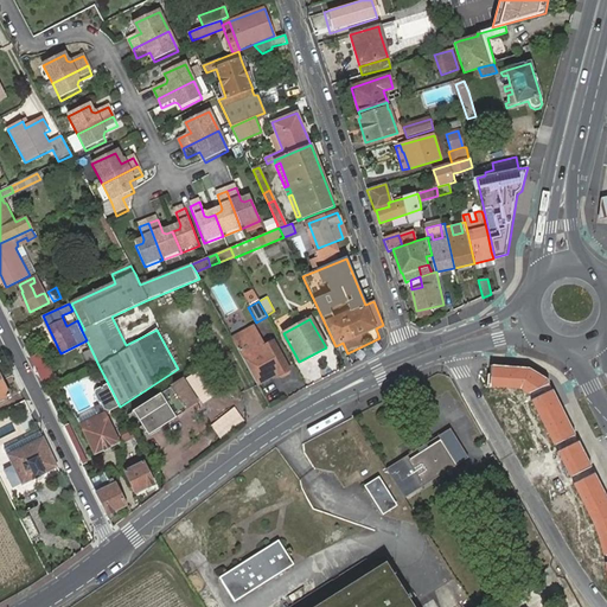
[(235,343),(257,384),(276,374),(279,377),(281,377),(289,372),(289,370),(274,340),(272,342),(263,346),(261,343),(251,326),(244,330),(247,334),(235,343)]
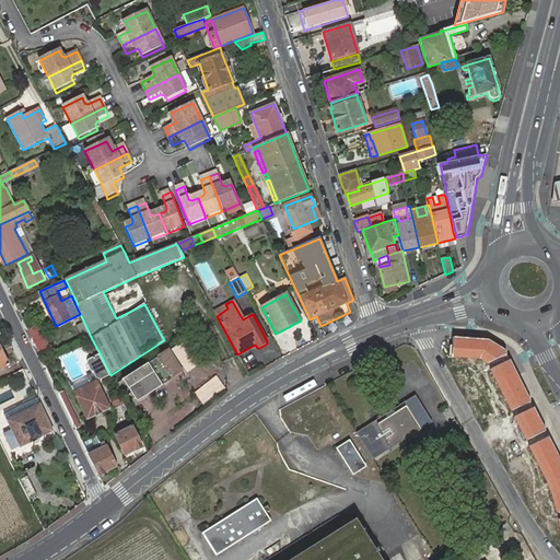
[(213,311),(217,316),(228,308),(225,304),(213,311)]
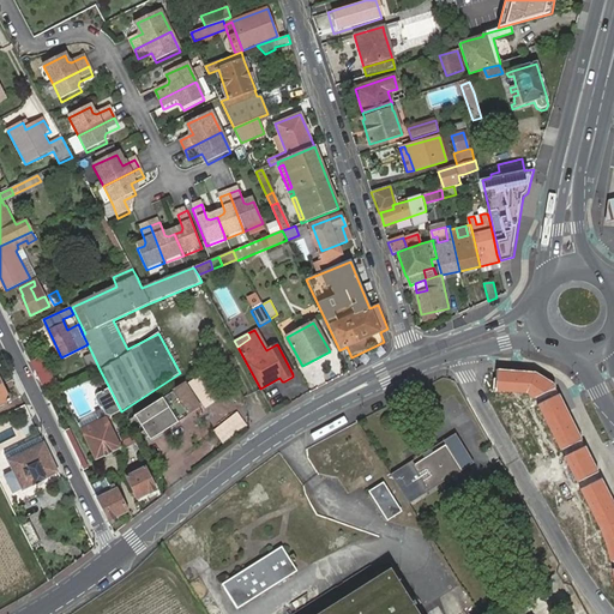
[(88,366),(91,374),(100,369),(92,354),(84,357),(88,366)]
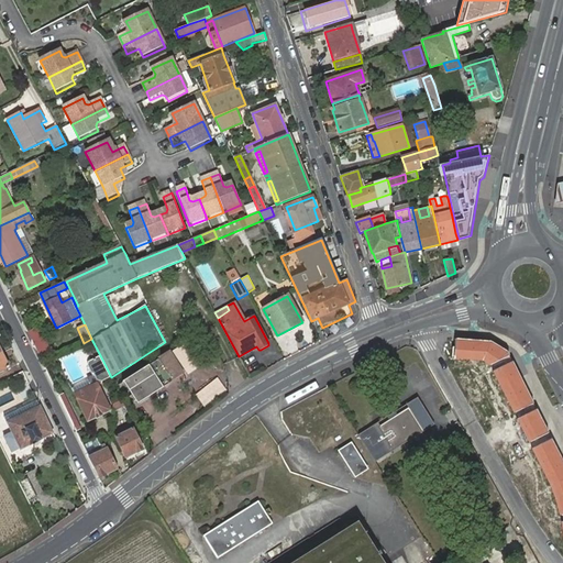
[(28,332),(34,344),(46,338),(41,326),(28,332)]
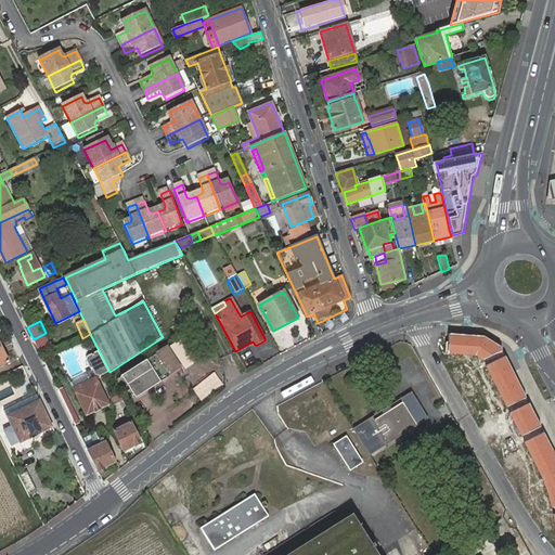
[(482,337),(449,335),(449,346),(478,347),(486,352),(491,343),(482,337)]
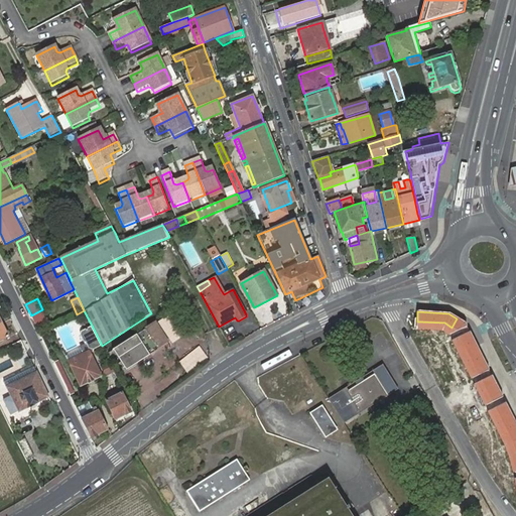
[(157,323),(114,350),(126,370),(169,342),(157,323)]
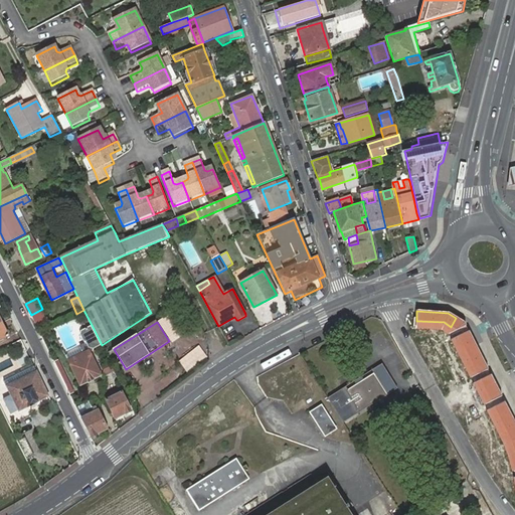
[(2,324),(0,324),(0,341),(9,337),(2,324)]
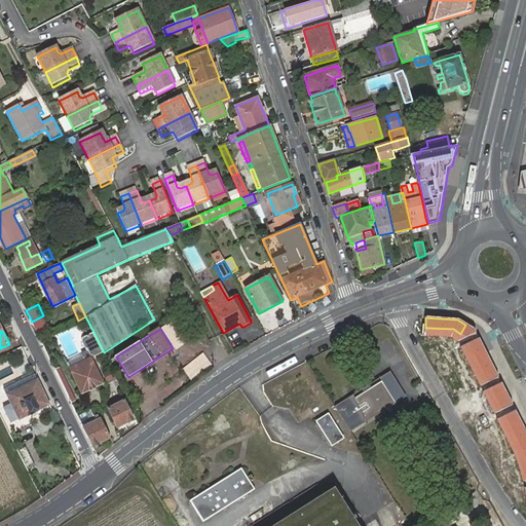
[(104,352),(95,334),(83,339),(82,342),(87,352),(82,354),(83,357),(85,361),(70,369),(82,393),(103,384),(94,364),(96,357),(104,352)]
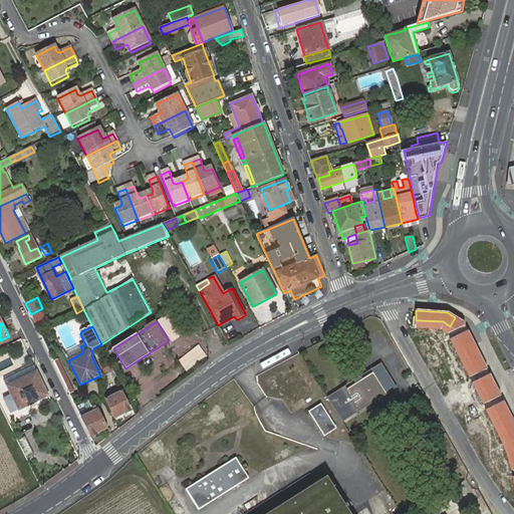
[(485,363),(467,327),(452,335),(470,370),(485,363)]
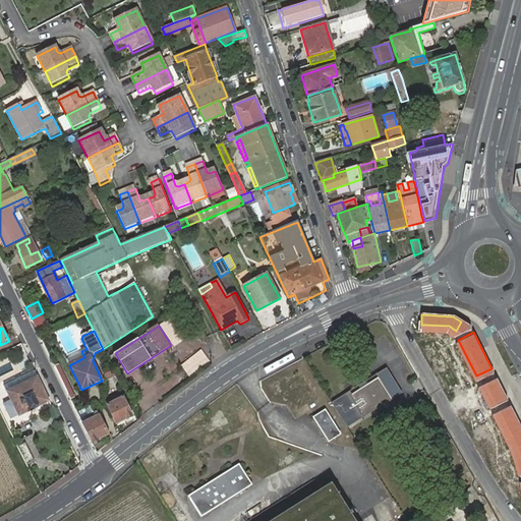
[(66,360),(69,365),(84,357),(82,353),(66,360)]
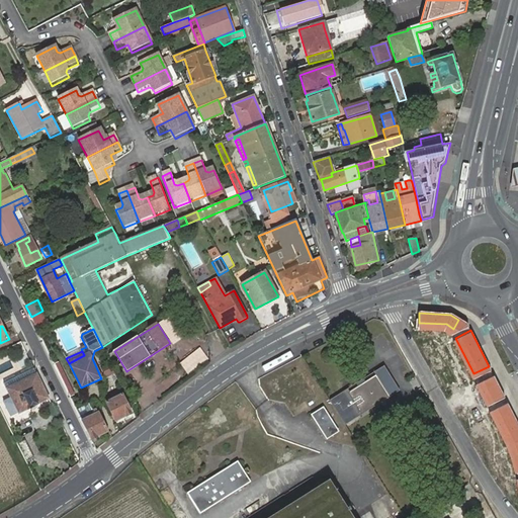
[(442,381),(468,367),(462,356),(436,370),(442,381)]
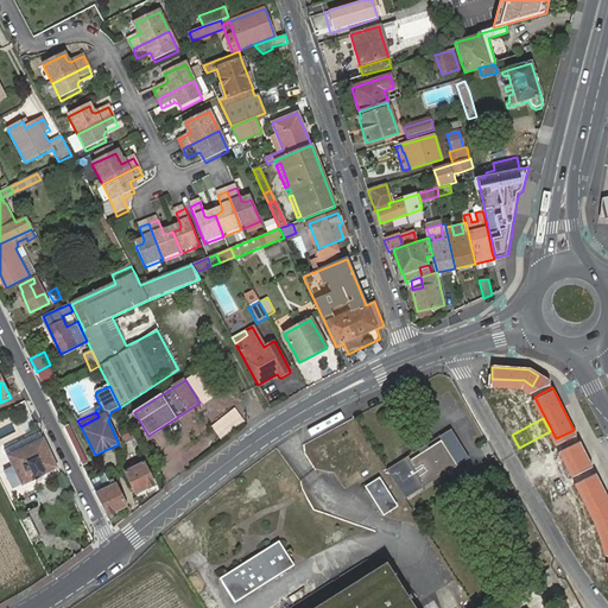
[(450,430),(437,438),(439,442),(454,463),(467,455),(450,430)]
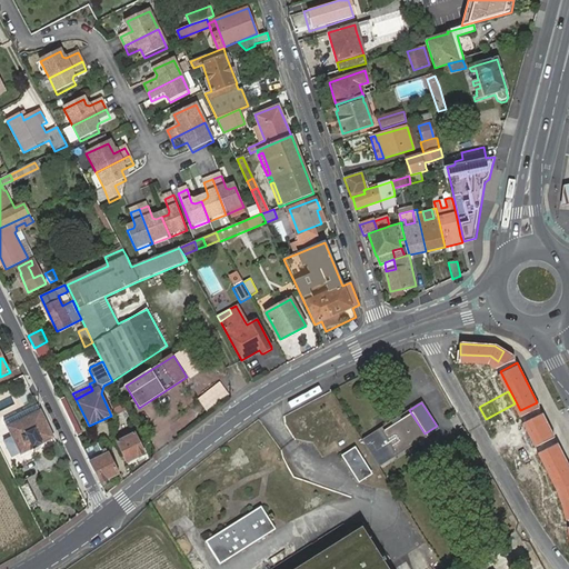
[(69,419),(73,417),(67,403),(62,406),(69,419)]
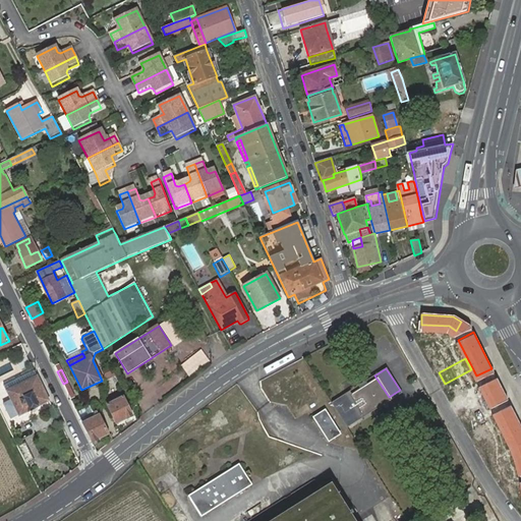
[(18,415),(19,417),(50,402),(36,374),(5,390),(8,397),(11,401),(3,405),(11,419),(18,415)]
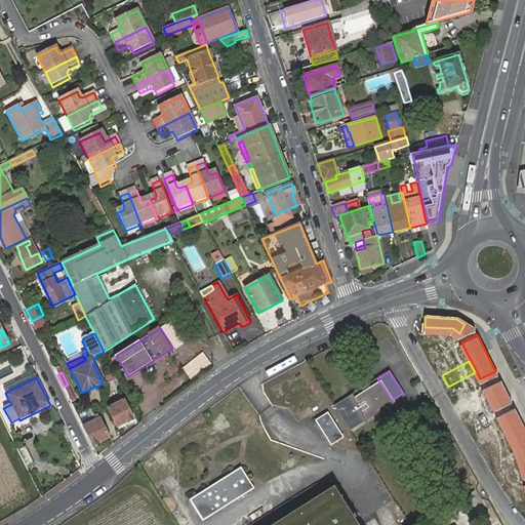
[(511,401),(499,379),(485,388),(495,408),(511,401)]
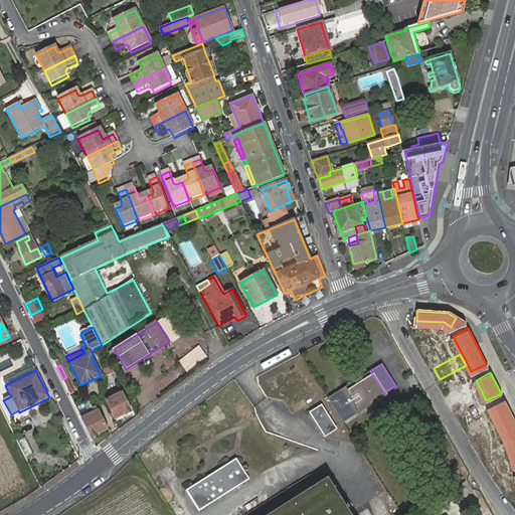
[(346,386),(328,397),(343,422),(386,395),(384,392),(372,374),(360,382),(348,389),(346,386)]
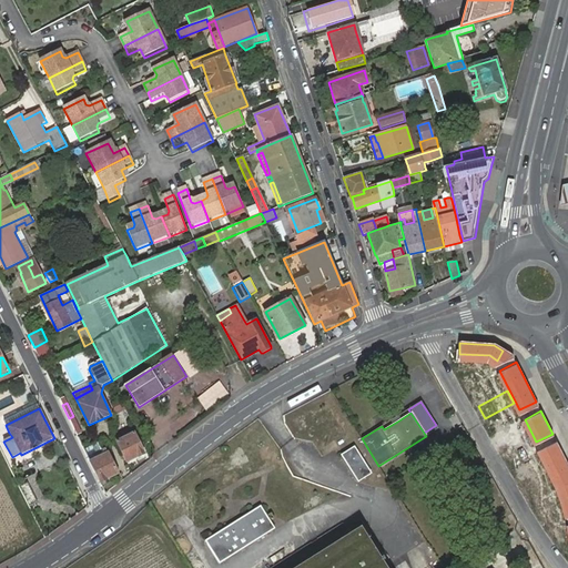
[(69,418),(75,432),(80,430),(73,416),(69,418)]
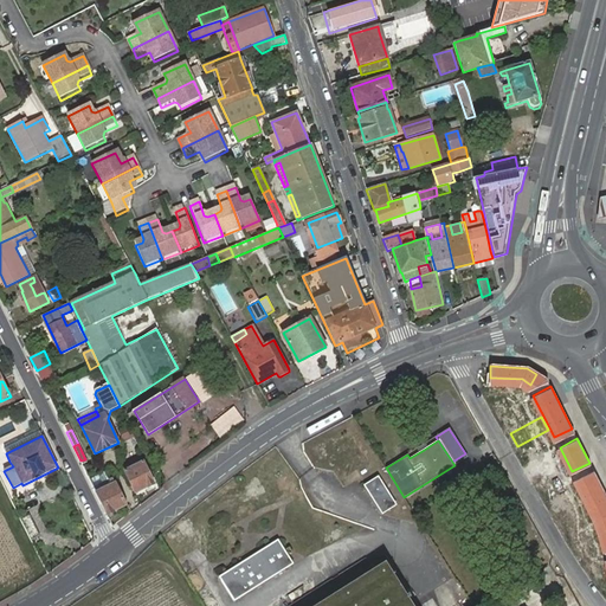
[(122,466),(136,492),(154,484),(141,457),(137,458),(140,463),(128,469),(126,464),(122,466)]
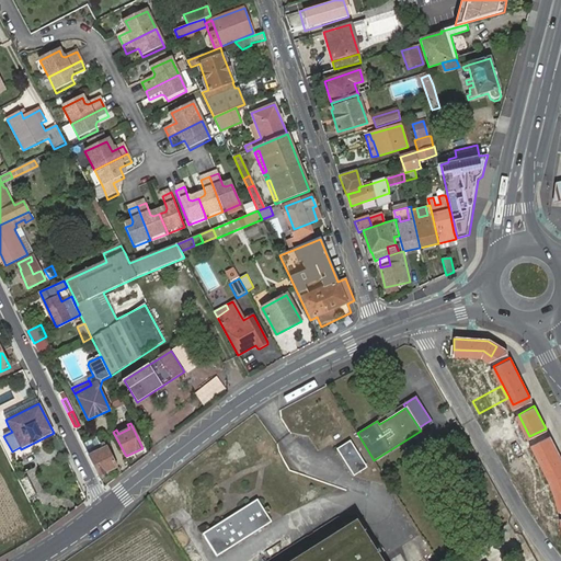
[(127,424),(116,430),(118,434),(129,428),(127,424)]
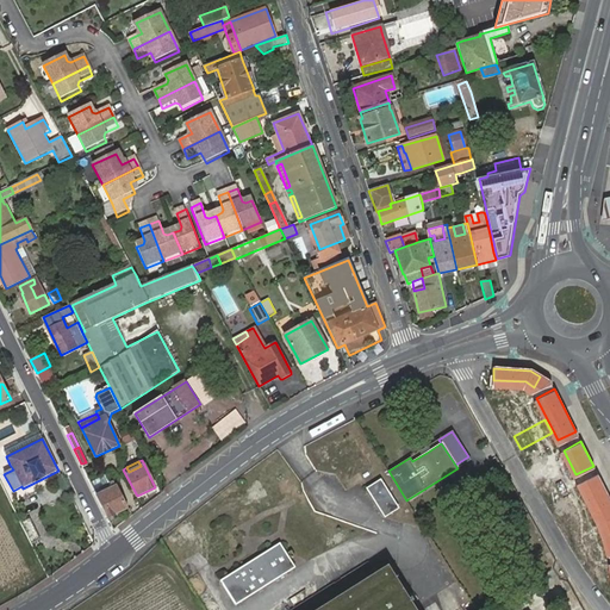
[(94,491),(107,518),(126,509),(113,481),(110,484),(105,474),(99,478),(103,485),(97,487),(98,490),(94,491)]
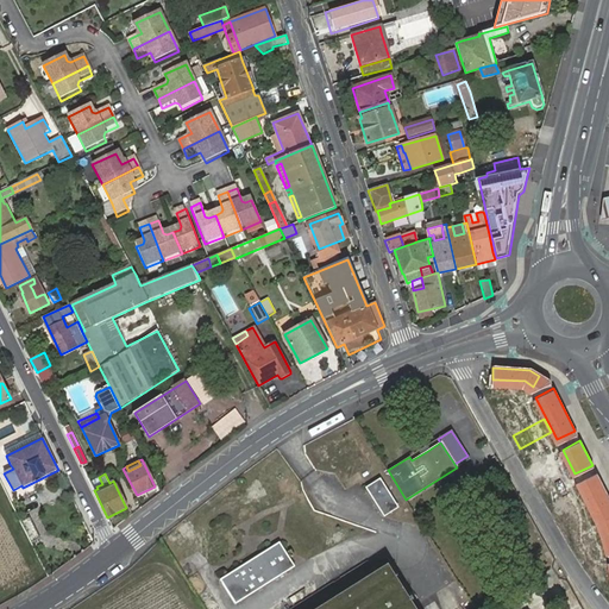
[(608,500),(596,473),(578,483),(596,516),(607,546),(608,553),(608,500)]
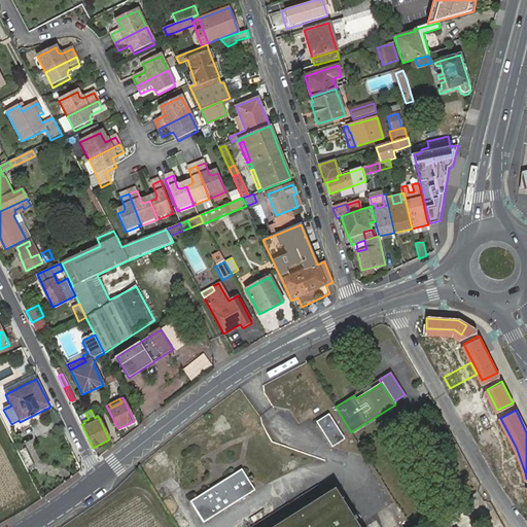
[(85,413),(78,416),(81,424),(84,423),(83,421),(89,419),(85,413)]
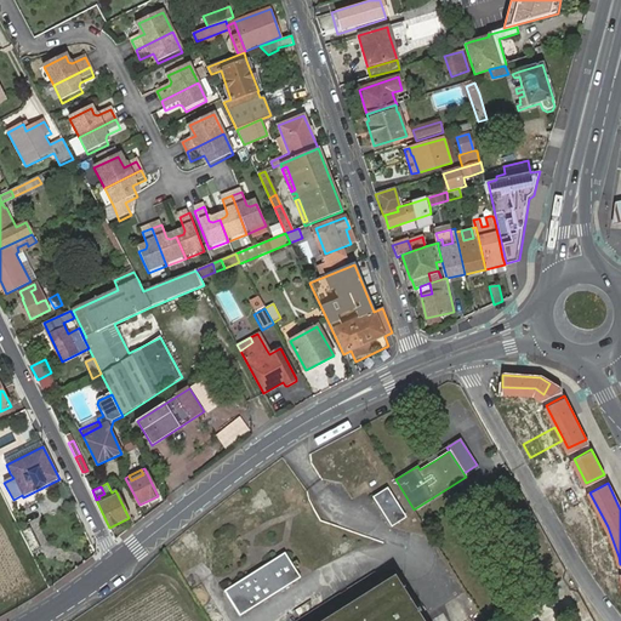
[(376,499),(393,525),(405,518),(388,491),(376,499)]
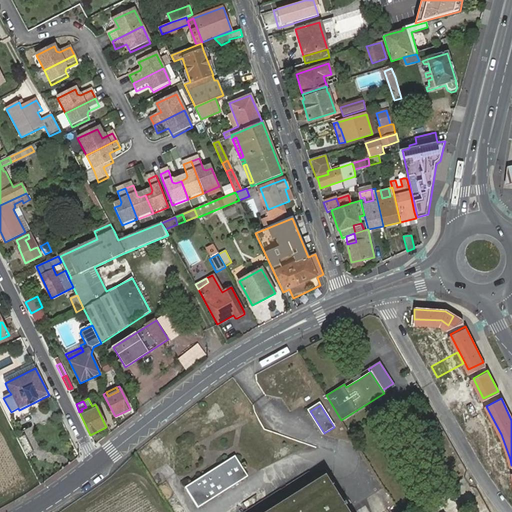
[(25,435),(17,439),(27,457),(34,453),(25,435)]
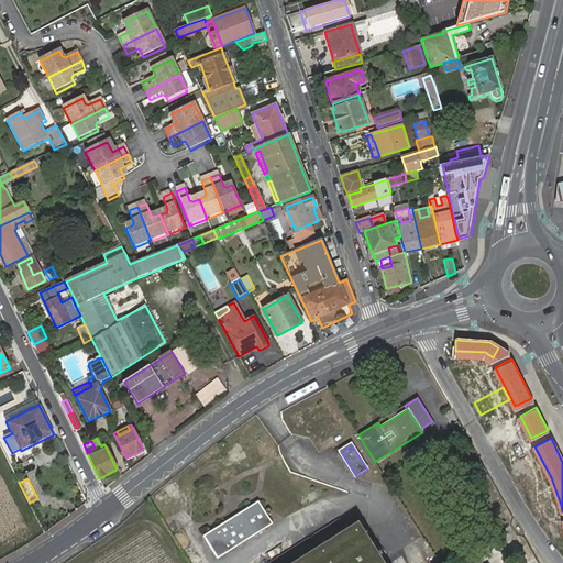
[(218,559),(274,526),(258,503),(205,537),(218,559)]
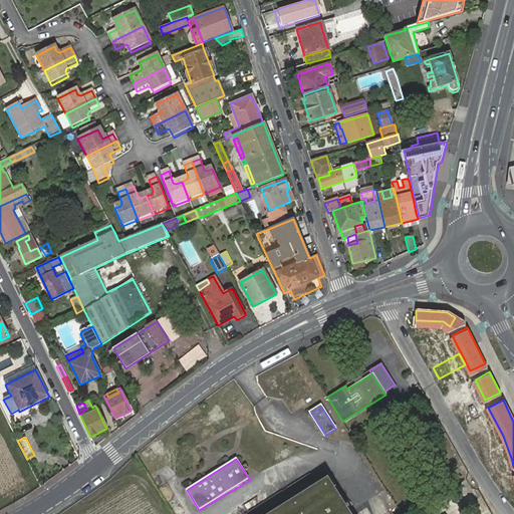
[(52,466),(36,477),(39,484),(56,472),(52,466)]
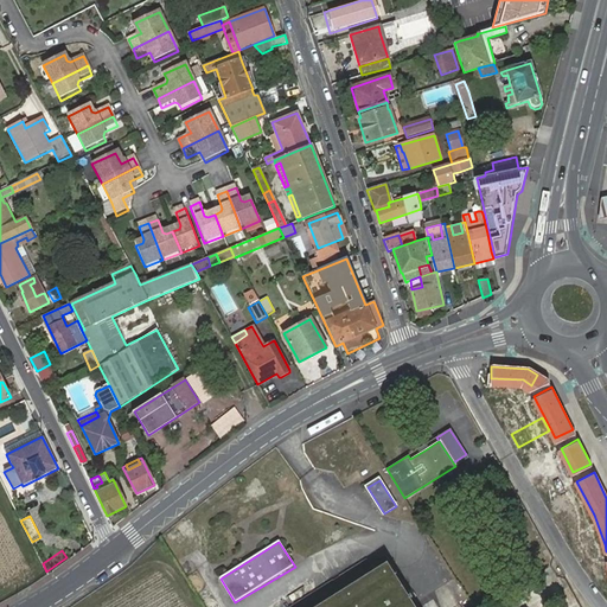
[(319,606),(413,606),(387,564),(319,606)]
